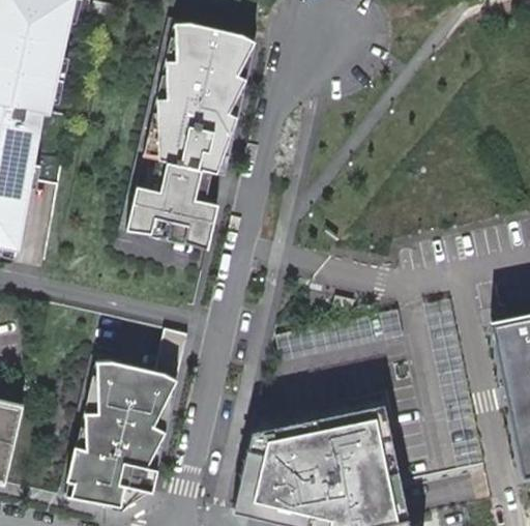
[(76,0),(0,0),(0,246),(21,252),(29,203),(45,116),(52,115),(76,0)]
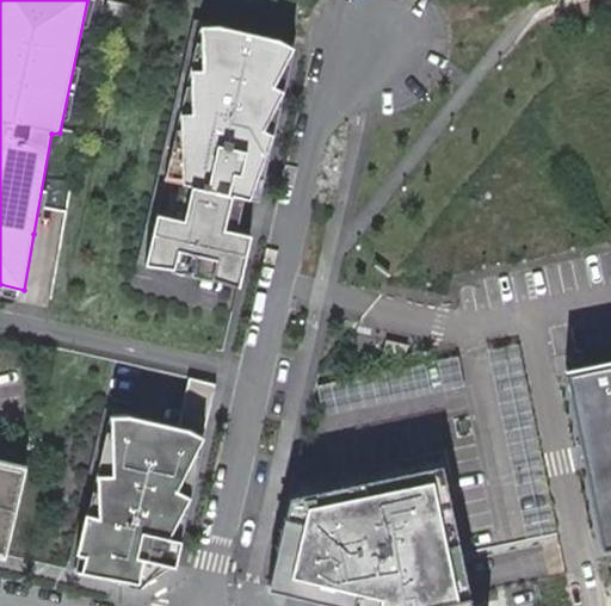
[(290,55),(199,33),(143,270),(233,291),(290,55)]
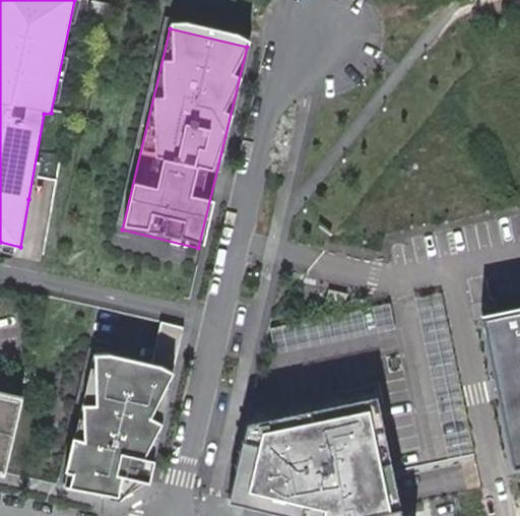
[(519,307),(474,317),(508,468),(519,465),(519,307)]
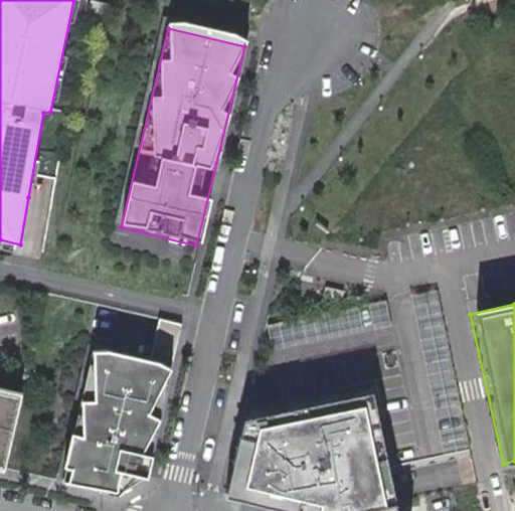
[(111,352),(97,352),(98,401),(87,402),(87,439),(75,436),(68,466),(74,467),(71,483),(120,493),(123,471),(150,478),(153,456),(144,456),(161,418),(151,414),(173,370),(161,363),(111,352)]
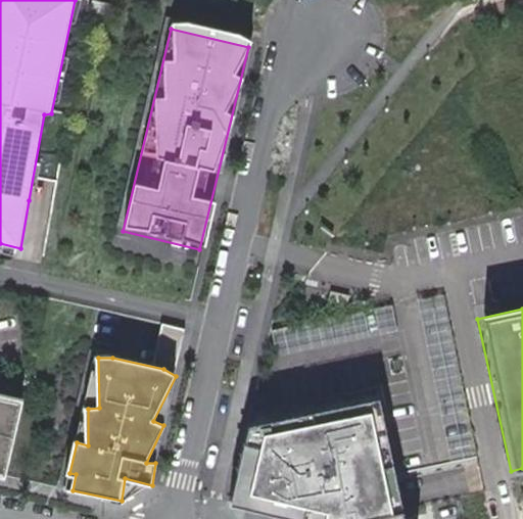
[(0,403),(0,461),(5,456),(14,407),(0,403)]
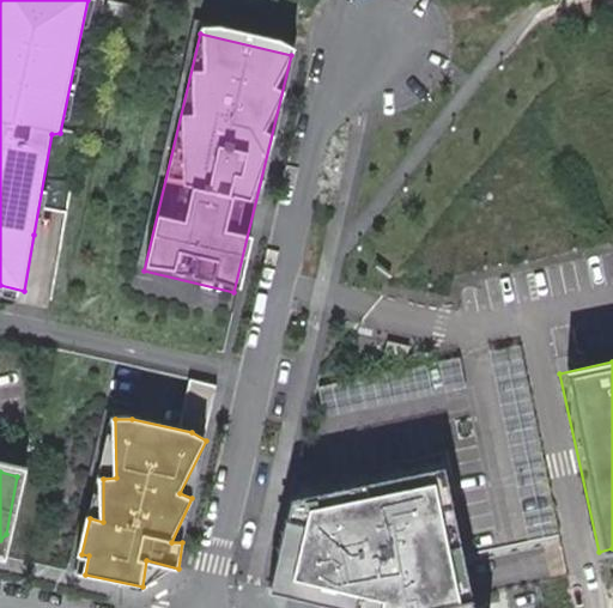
[(292,517),(275,512),(255,585),(347,607),(395,607),(457,593),(456,583),(453,560),(437,563),(432,549),(445,546),(425,478),(293,503),(292,517)]
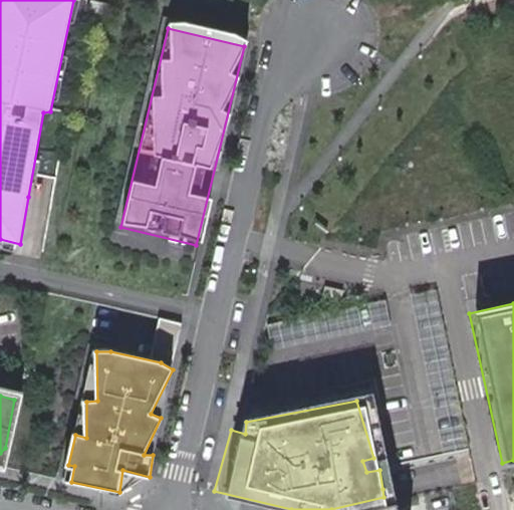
All buildings are outlined.
